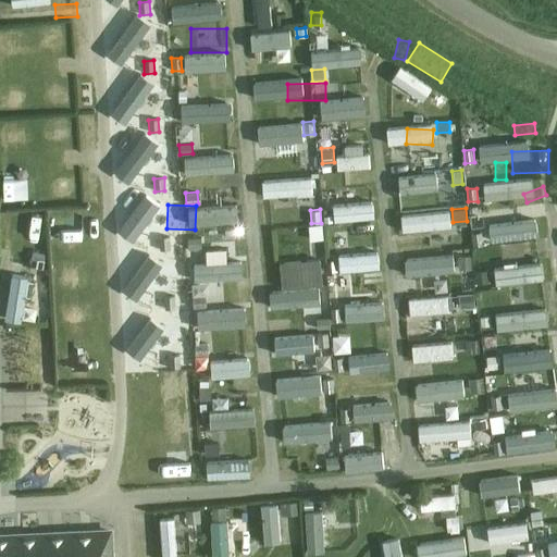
[(495,227),(508,227),(508,211),(495,210),(495,227)]
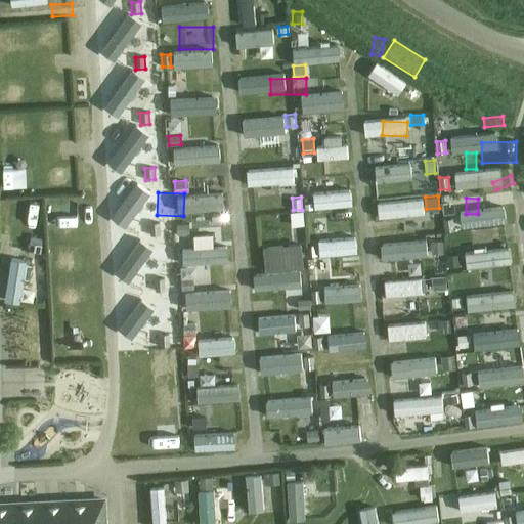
[(219,199),(197,200),(198,224),(220,223),(219,199)]
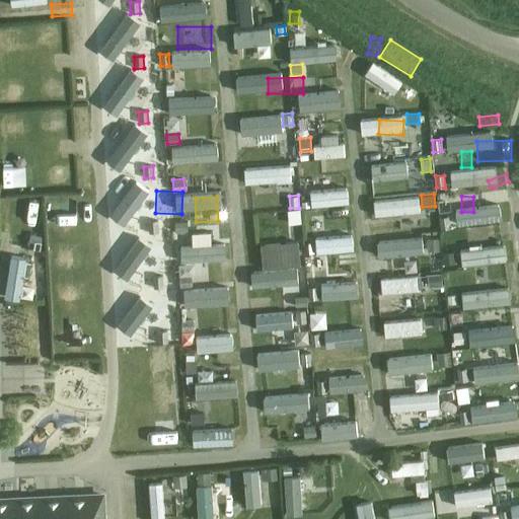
[(300,208),(287,210),(289,223),(301,222),(300,208)]
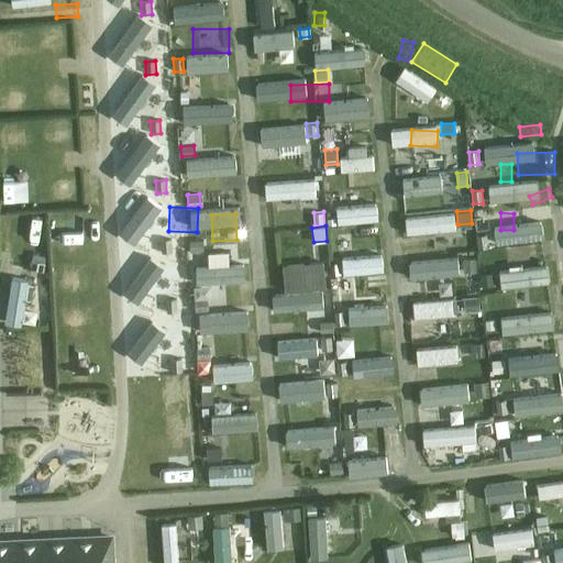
[(487,234),(476,235),(477,249),(488,247),(487,234)]
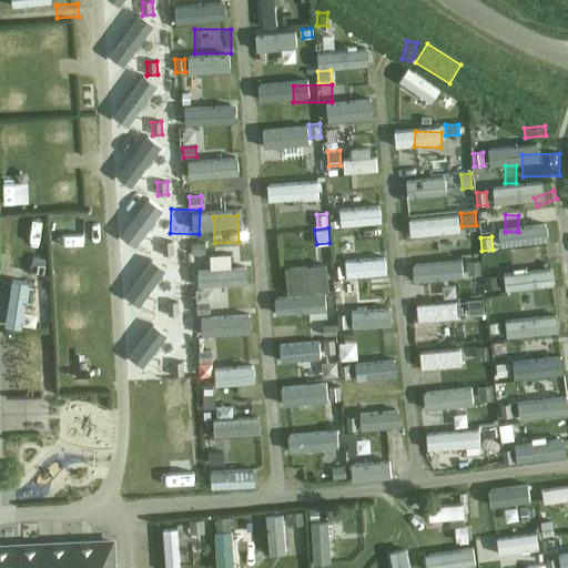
[(172,241),(162,242),(163,255),(173,254),(172,241)]
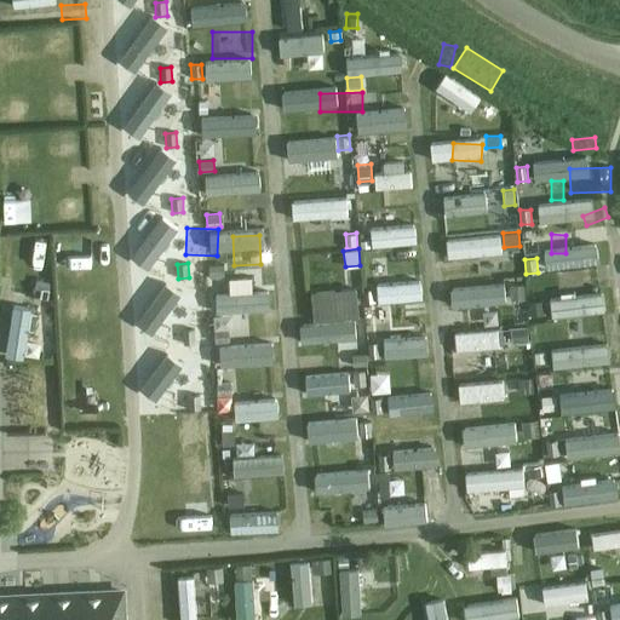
[(223,265),(210,267),(210,277),(224,276),(223,265)]
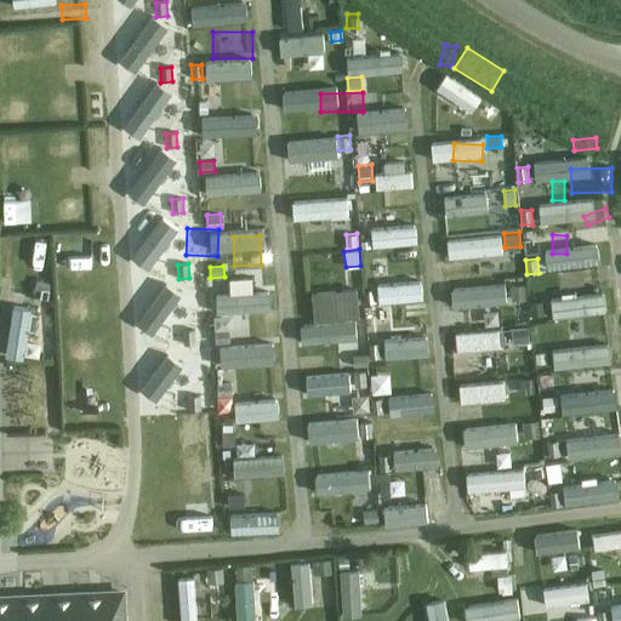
[(36,279),(34,296),(47,300),(51,283),(36,279)]
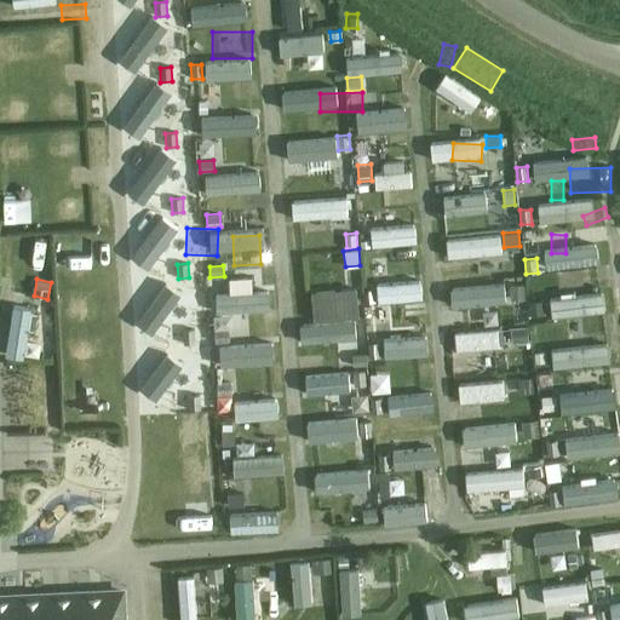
[(402,281),(399,297),(414,299),(417,285),(402,281)]
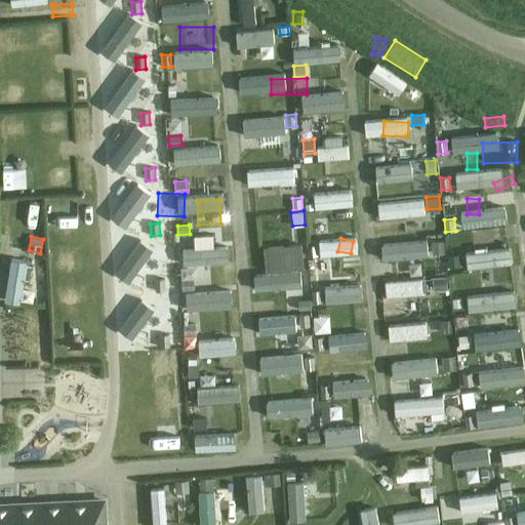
[(444,241),(432,242),(432,254),(444,253),(444,241)]
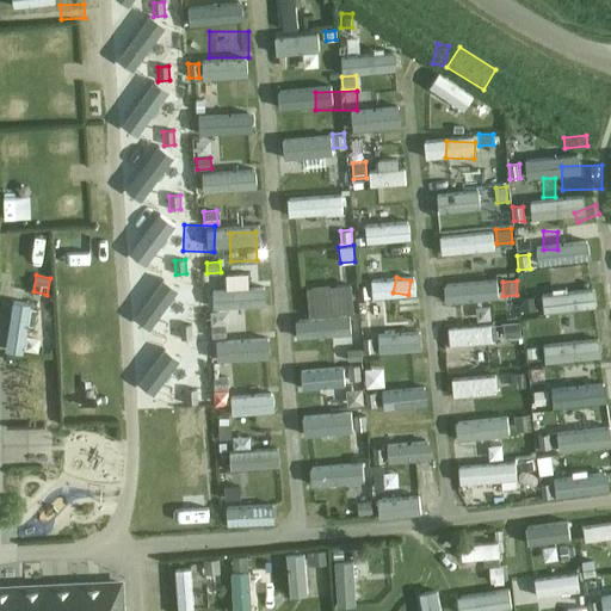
[(369,284),(358,285),(359,298),(369,297),(369,284)]
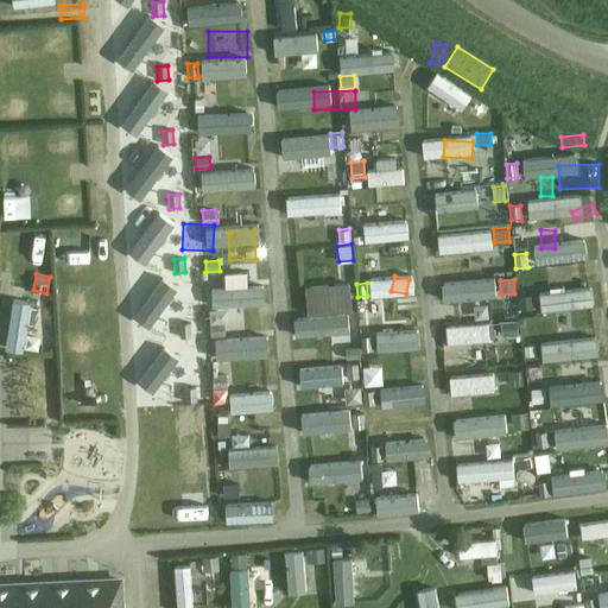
[(324,316),(353,317),(355,286),(327,285),(324,316)]
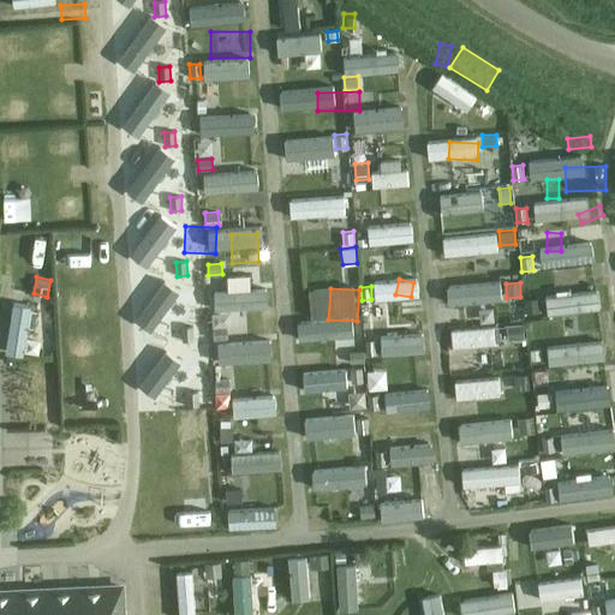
[(538,298),(524,298),(524,312),(538,311),(538,298)]
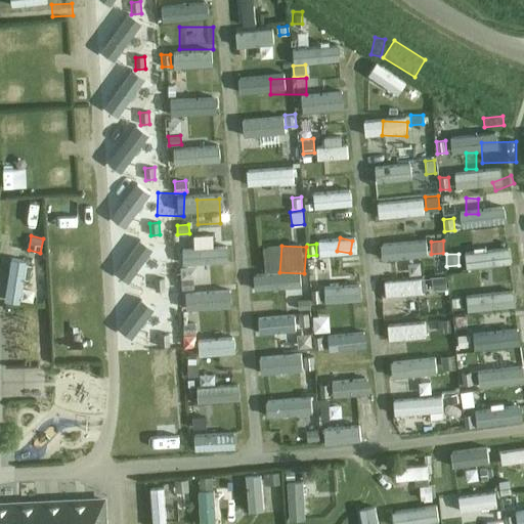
[(445,276),(432,276),(433,290),(446,289),(445,276)]
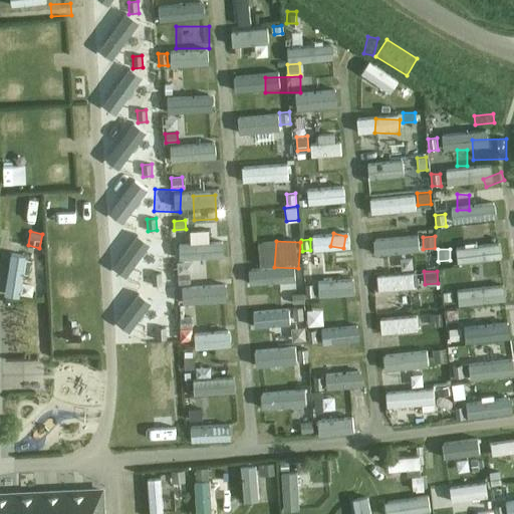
[(161,273),(152,274),(153,286),(162,285),(161,273)]
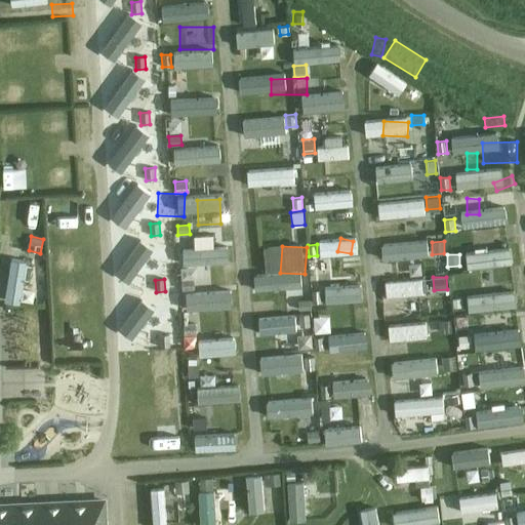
[(194,279),(182,280),(182,289),(195,289),(194,279)]
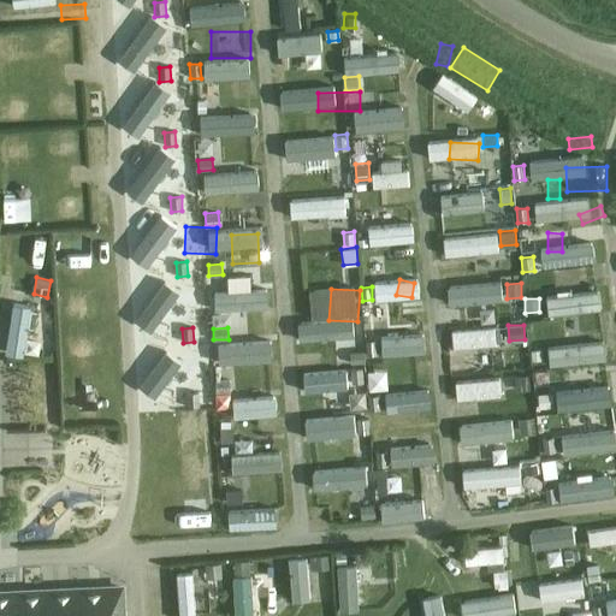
[(246,342),(219,343),(220,363),(247,361),(272,360),(271,339),(246,342)]
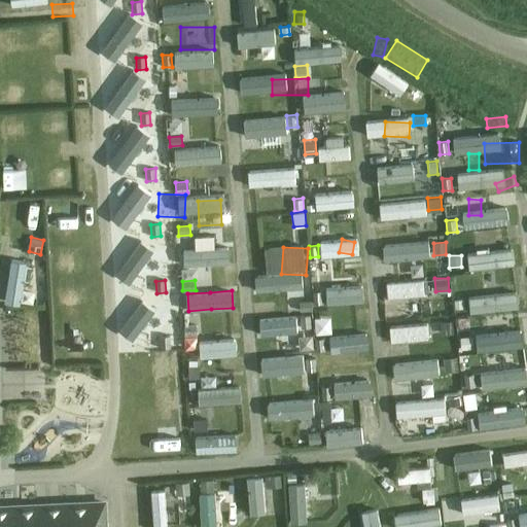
[(320,292),(312,292),(312,301),(312,304),(320,304),(320,292)]
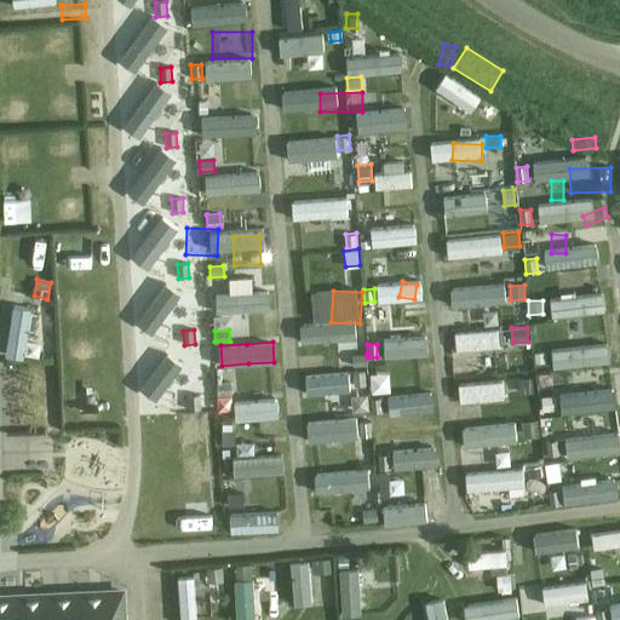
[(546,351),(534,352),(535,362),(546,362),(546,351)]
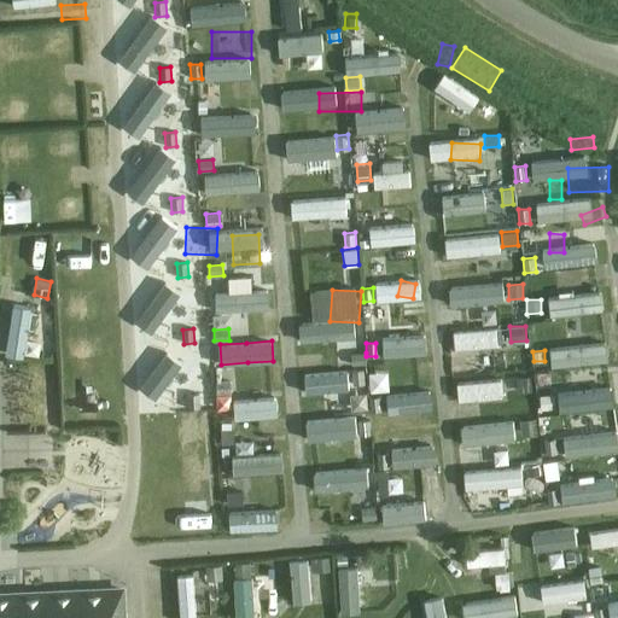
[(479,378),(523,377),(523,351),(479,351),(479,378)]
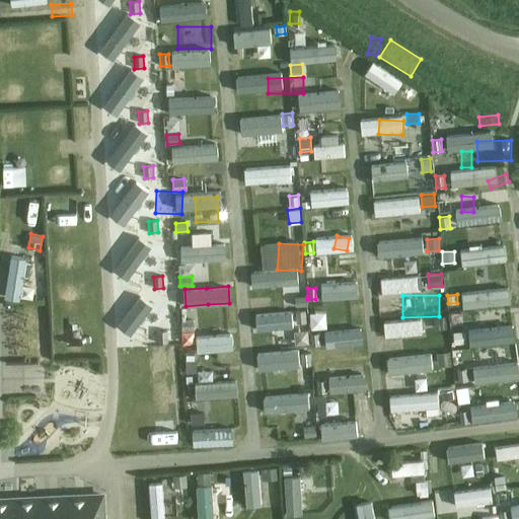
[(307,296),(295,296),(296,306),(307,306),(307,299),(307,296)]
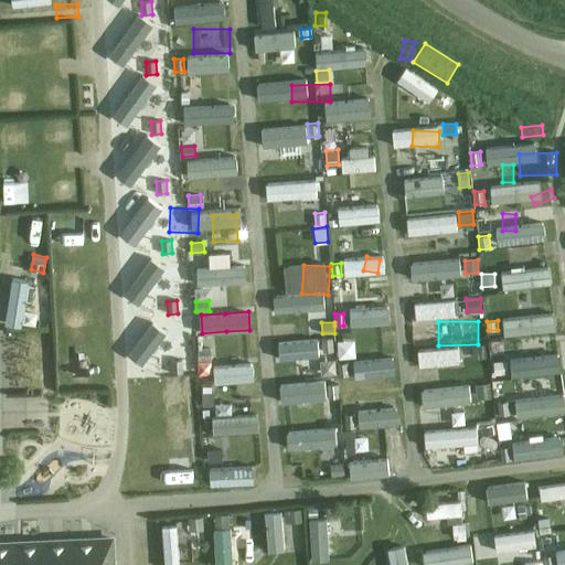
[(219,333),(221,361),(254,356),(251,330),(219,333)]
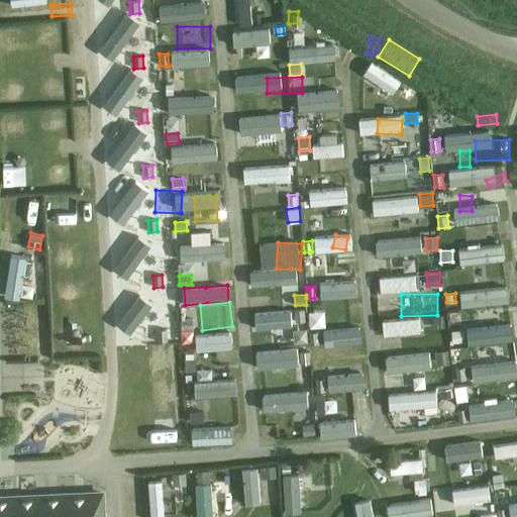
[(304,309),(294,310),(295,322),(305,321),(304,309)]
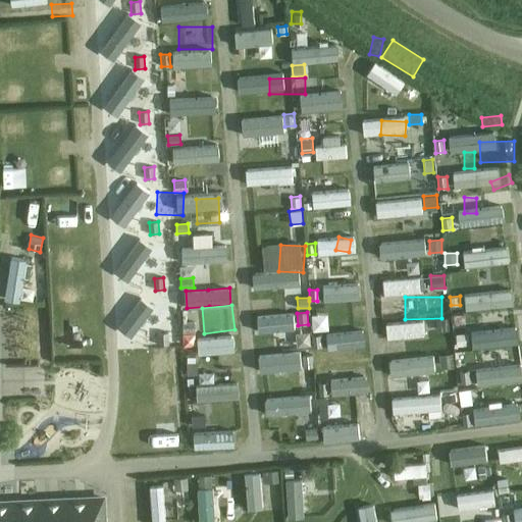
[(488,312),(473,312),(474,326),(489,325),(488,312)]
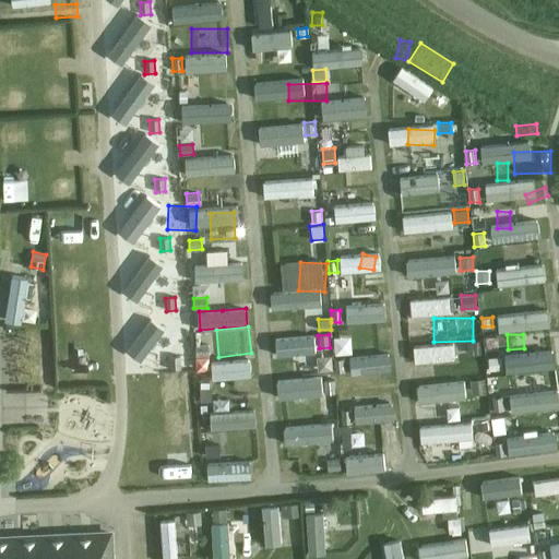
[(314,335),(275,339),(276,355),(316,352),(314,335)]
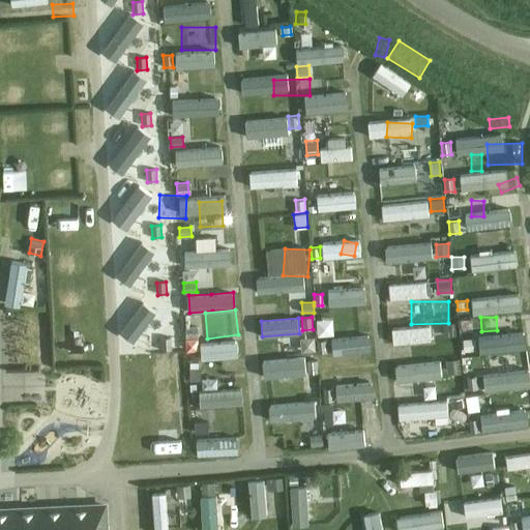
[(454,324),(443,325),(445,337),(457,336),(454,324)]
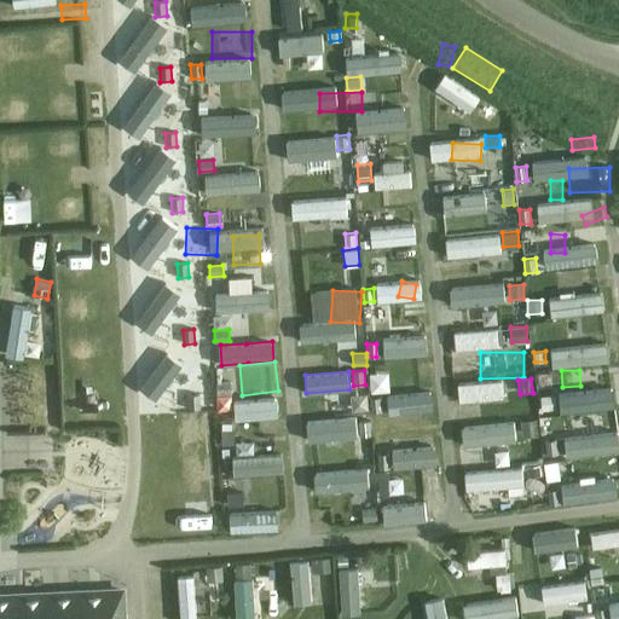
[(231,381),(217,382),(218,393),(232,392),(231,381)]
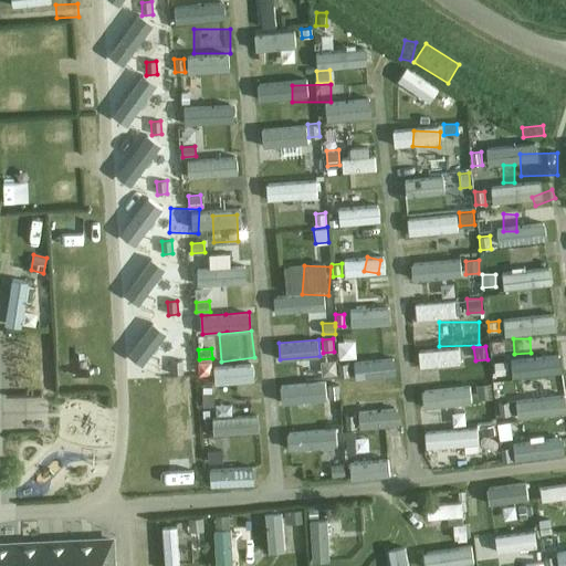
[(181,360),(171,362),(173,375),(182,374),(181,360)]
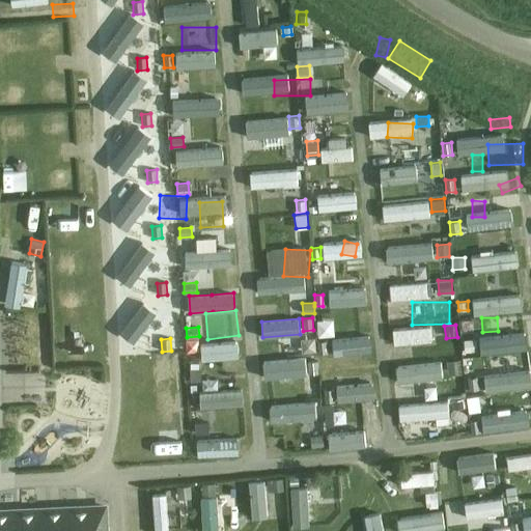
[(476,339),(464,340),(464,352),(476,351),(476,339)]
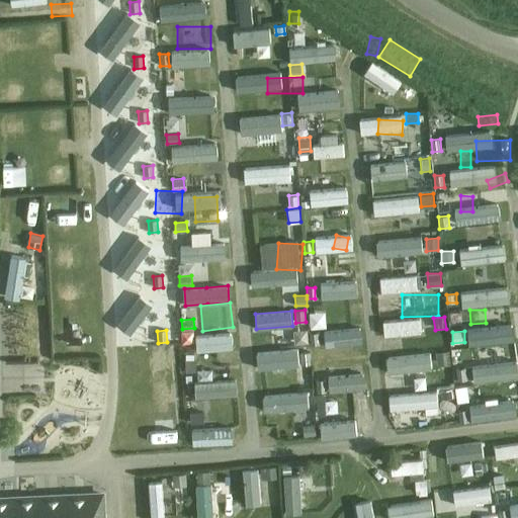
[(319,332),(310,333),(311,345),(320,344),(319,332)]
